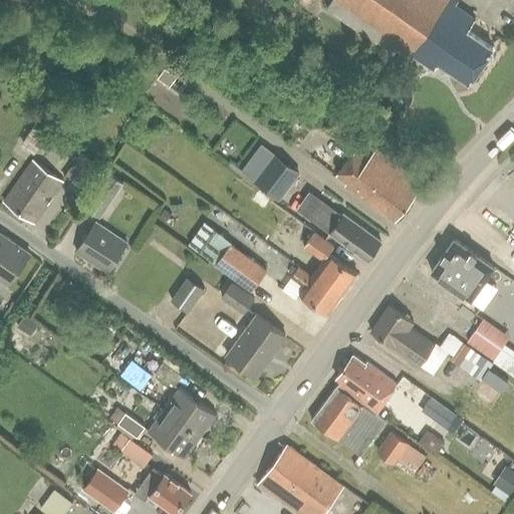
[(330,0),(325,8),(376,44),(378,41),(396,53),(396,51),(412,62),(415,58),(434,71),(439,63),(470,84),(494,51),(468,33),(475,22),(456,8),(454,7),(457,2),(453,0),(330,0)]
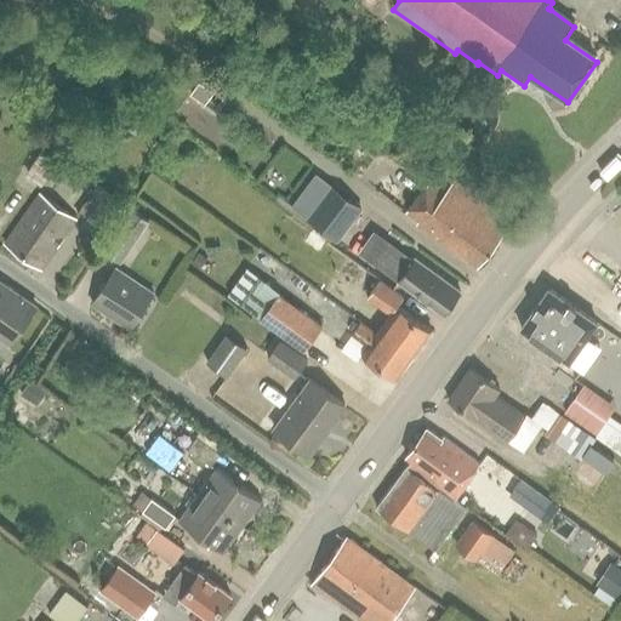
[(201,85),(193,96),(204,103),(212,92),(201,85)]
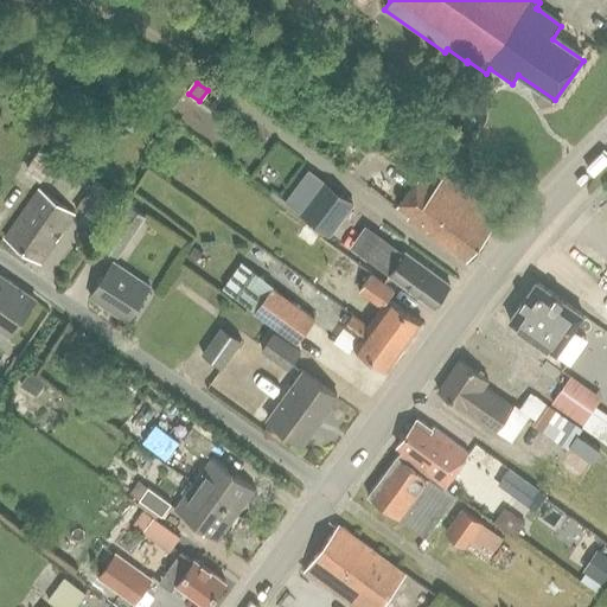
[(45,179),(61,154),(42,142),(26,168),(45,179)]
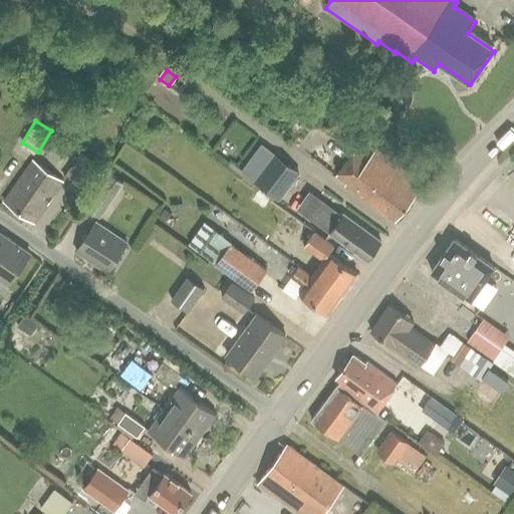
[(396,222),(424,183),(375,147),(375,148),(363,139),(336,176),(346,183),(346,186),(396,222)]
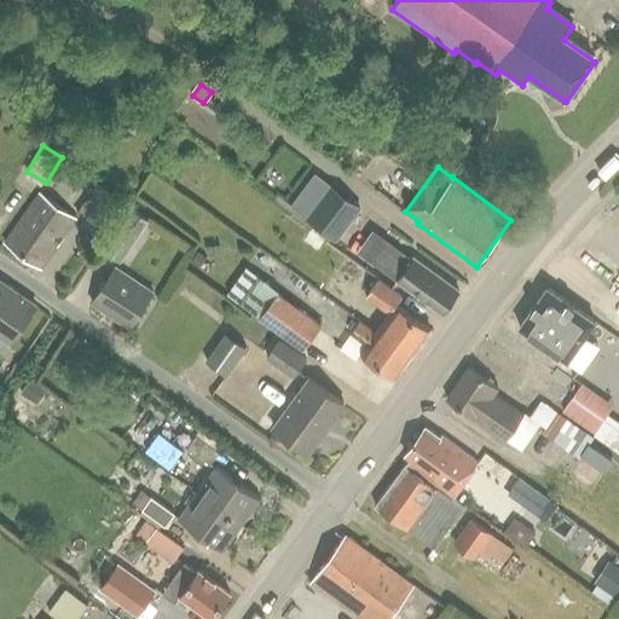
[(98,184),(76,214),(85,220),(82,224),(98,236),(123,203),(98,184)]
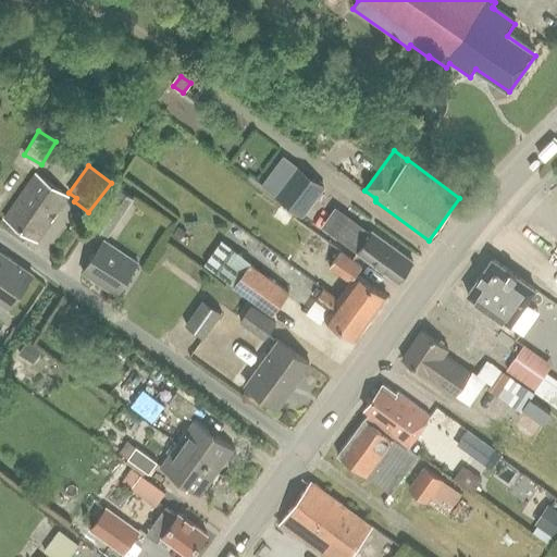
[(298,168),(276,197),(305,217),(325,187),(298,168)]
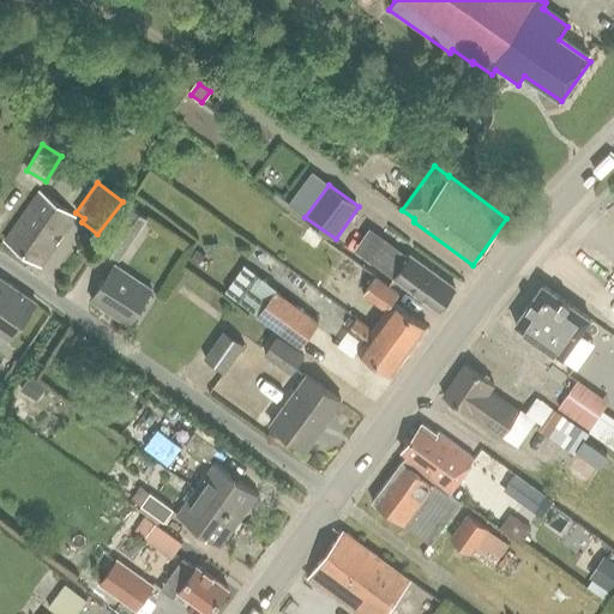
[(46,260),(76,217),(41,193),(7,241),(34,260),(37,254),(46,260)]
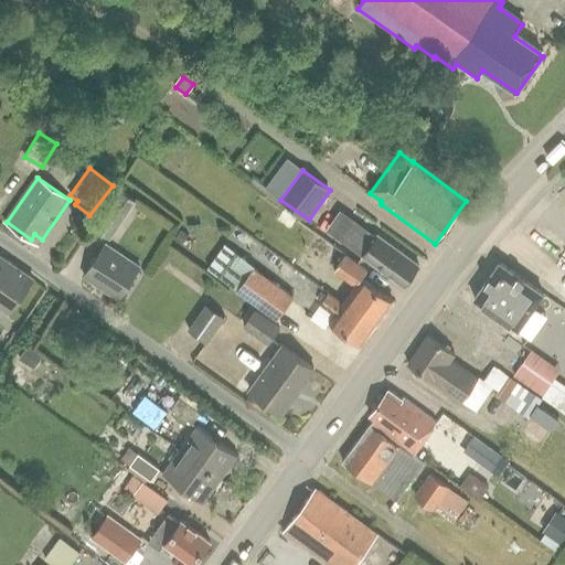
[(121,192),(96,230),(110,240),(136,202),(121,192)]
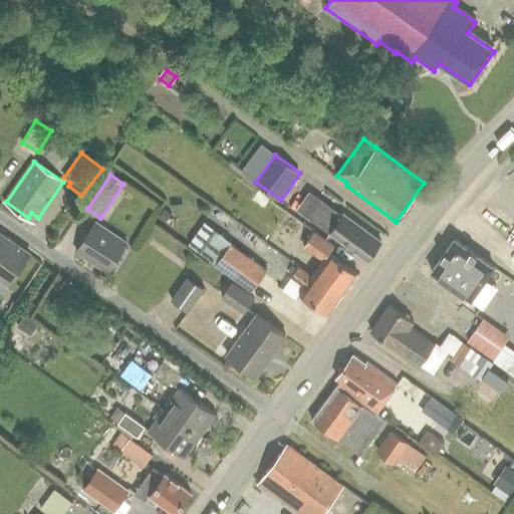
[(318,197),(305,216),(309,220),(321,228),(322,227),(335,210),(336,209),(323,200),(318,197)]
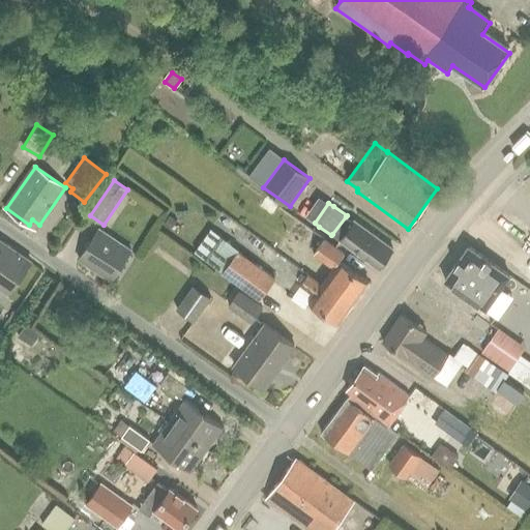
[(171,216),(164,226),(171,231),(178,222),(171,216)]
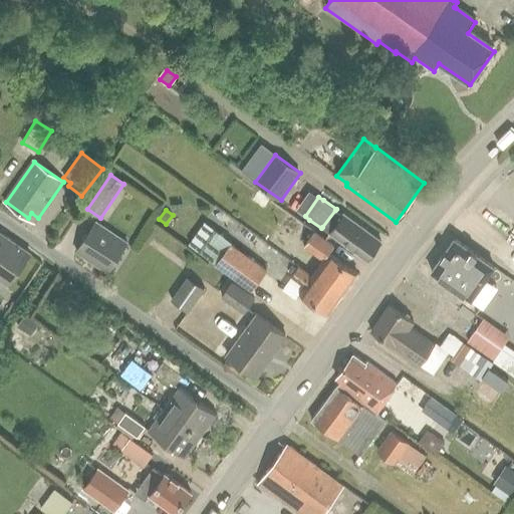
[(330,234),(367,261),(381,242),(343,215),(335,210),(322,227),(330,233),(330,234)]
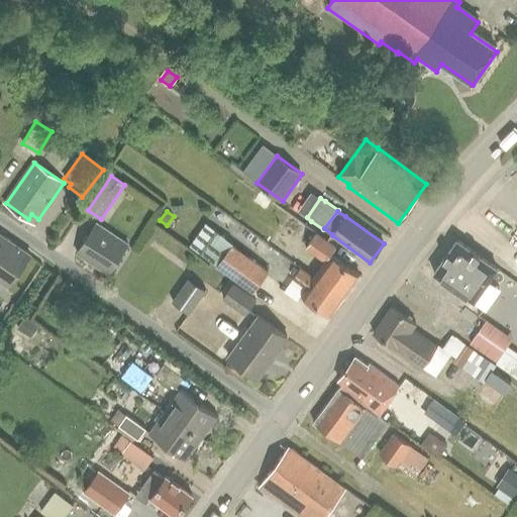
[(112,269),(127,244),(96,224),(76,254),(102,271),(106,265),(112,269)]
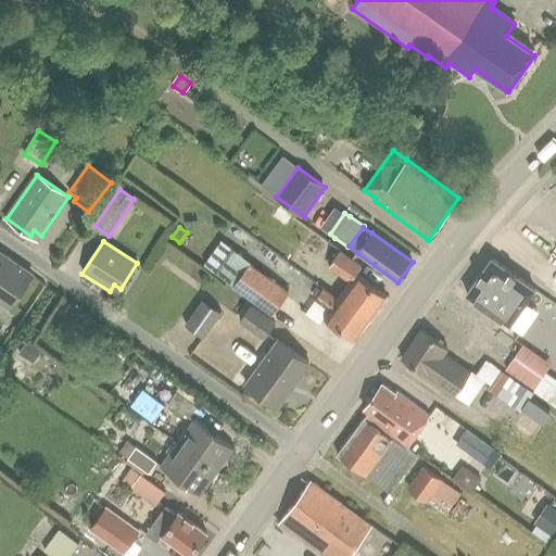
[(0,301),(10,308),(33,275),(0,251),(0,301)]
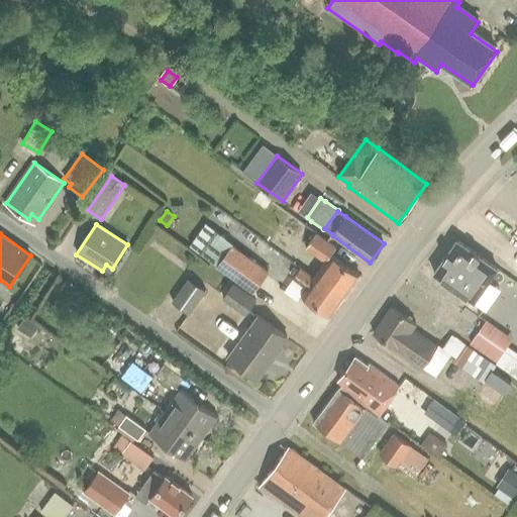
[(314,277),(343,298),(359,276),(331,255),(336,248),(315,233),(305,247),(325,263),(314,277)]
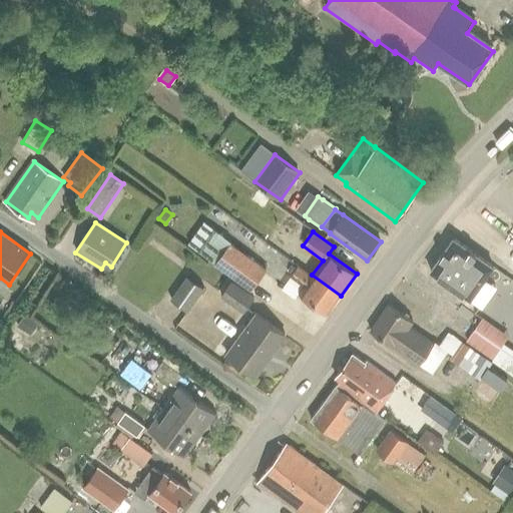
[(453,239),(431,273),(470,300),(478,288),(493,267),(453,239)]
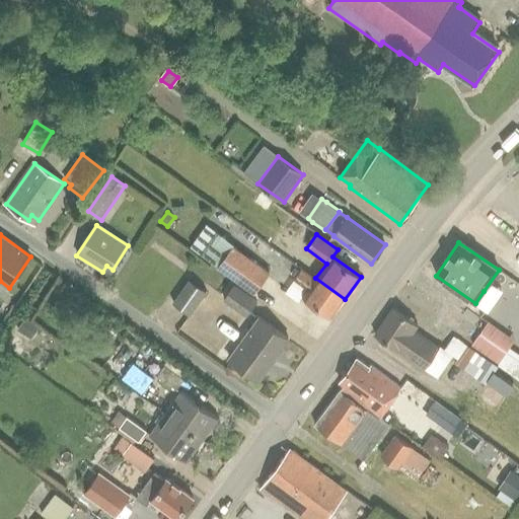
[(253,293),(268,274),(232,247),(218,267),(253,293)]
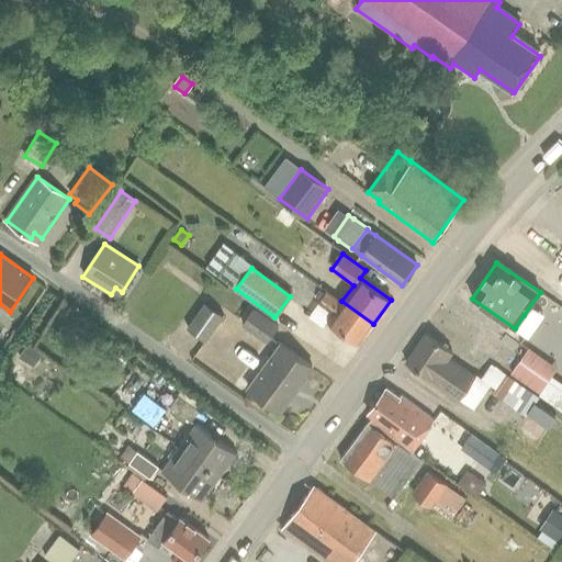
[(373,324),(341,301),(341,302),(327,292),(318,303),(333,314),(328,321),(360,344),(373,324)]
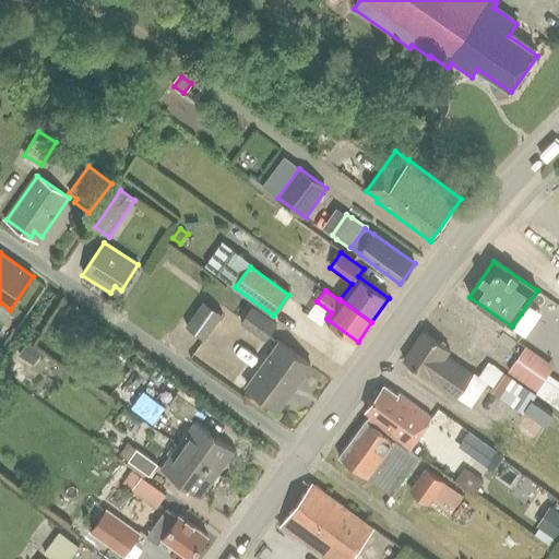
[(223,314),(204,301),(187,325),(205,339),(223,314)]
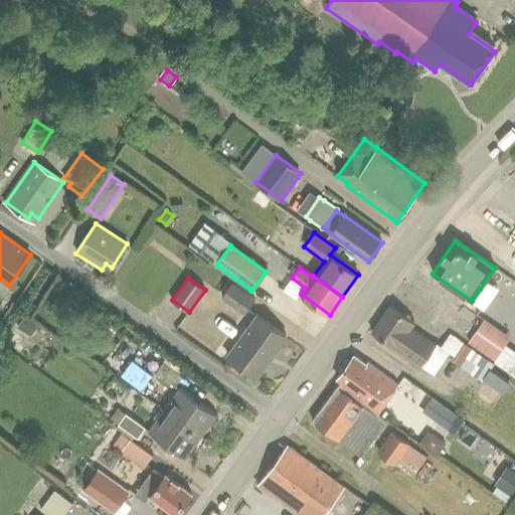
[(230,284),(221,297),(244,314),(253,301),(230,284)]
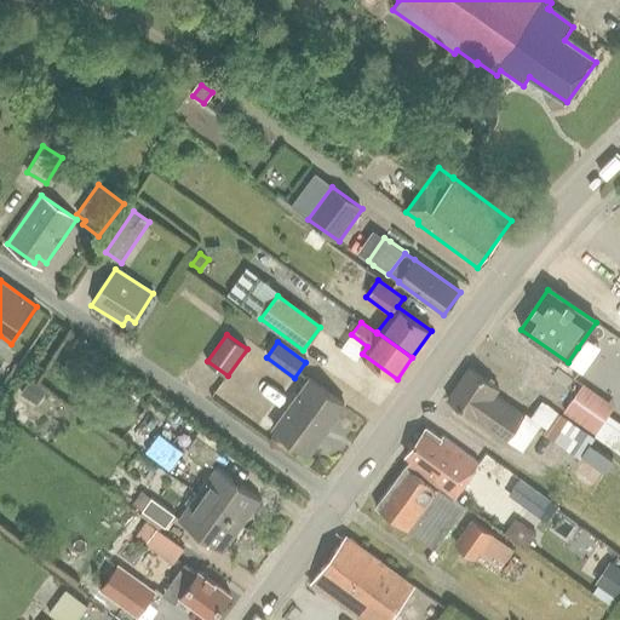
[(578,348),(568,362),(584,373),(595,359),(578,348)]
